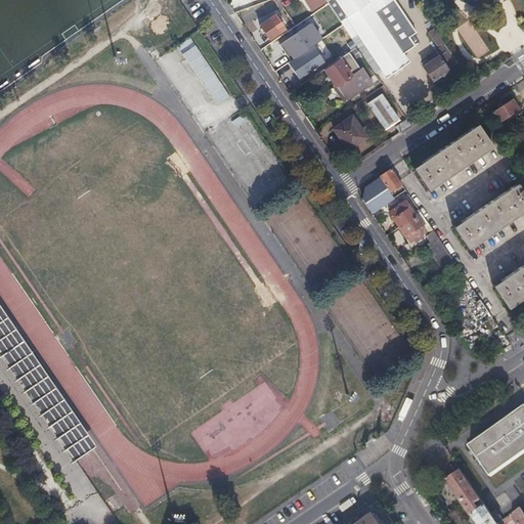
[(301,0),(315,20),(321,17),(313,6),(321,0),(301,0)]
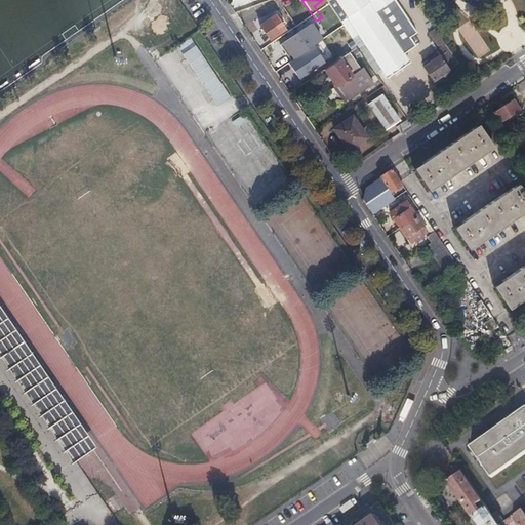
[(332,9),(328,4),(327,2),(325,0),(322,0),(314,6),(322,17),(332,9)]
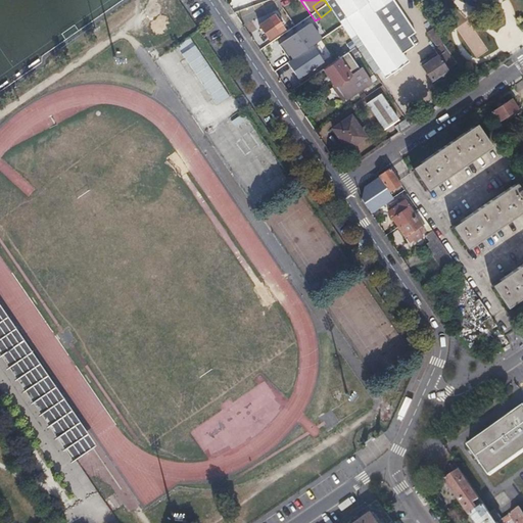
[(416,33),(392,0),(329,0),(326,2),(327,4),(331,9),(340,24),(355,46),(358,48),(364,44),(386,77),(407,63),(401,54),(414,46),(409,37),(416,33)]
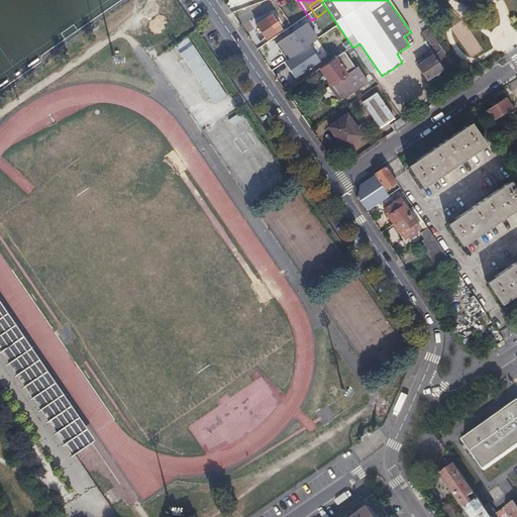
[(320,33),(336,23),(327,9),(317,17),(311,20),(320,33)]
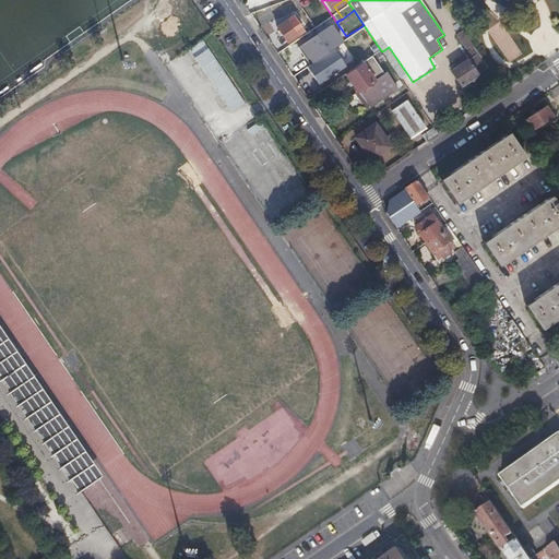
[(287,40),(293,36),(298,33),(302,30),(293,14),(277,25),(287,40)]
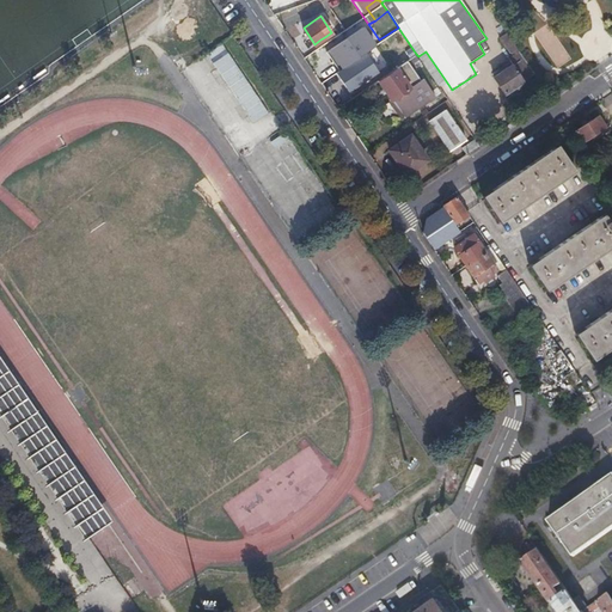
[(379,40),(398,66),(404,61),(416,54),(398,28),(379,40)]
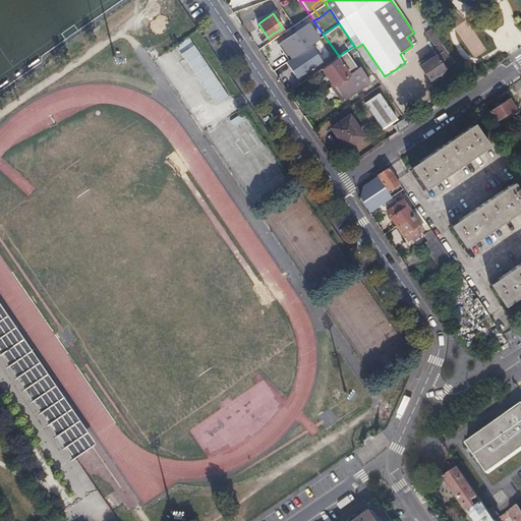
[(432,26),(425,31),(433,47),(441,43),(432,26)]
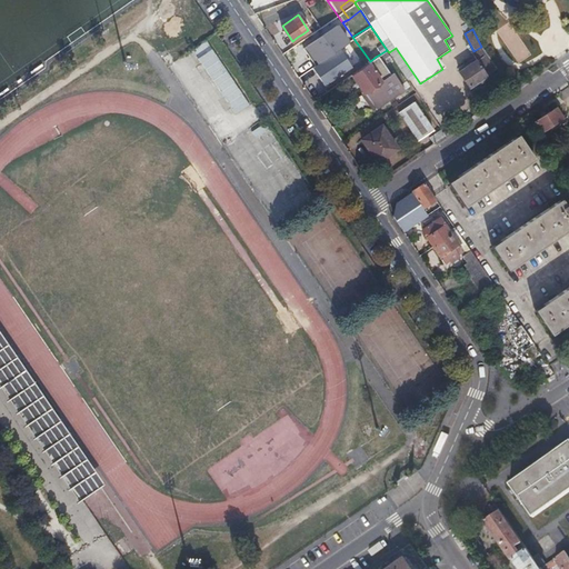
[(208,38),(191,49),(235,115),(251,103),(208,38)]
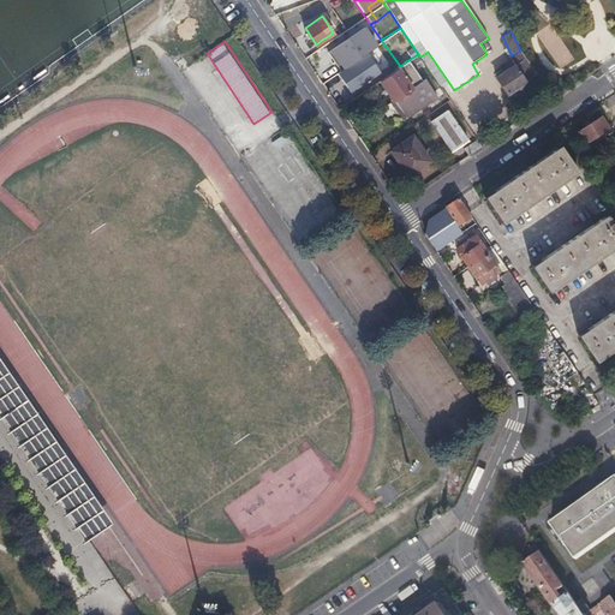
[(512,60),(517,66),(527,59),(523,52),(512,60)]
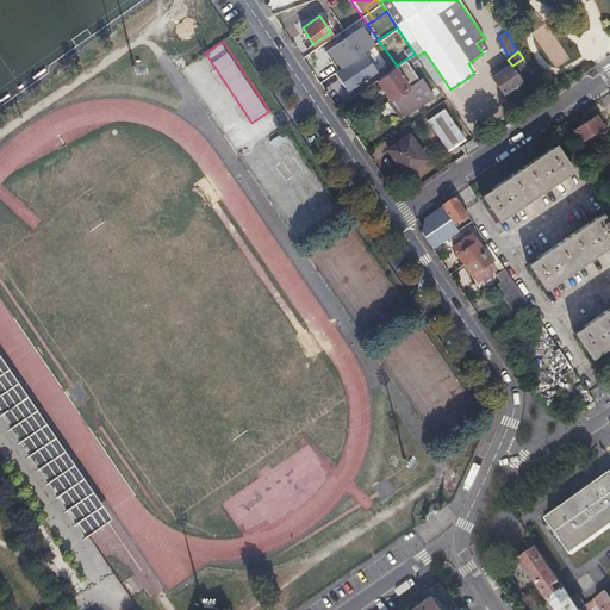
[(505,93),(506,94),(508,95),(509,97),(515,93),(515,89),(514,88),(534,74),(523,58),(512,66),(493,79),(504,94),(505,93)]
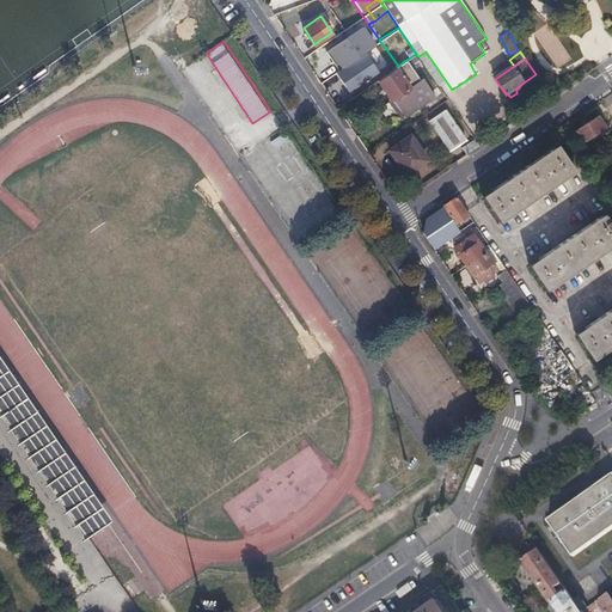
[(403,116),(418,105),(434,95),(422,77),(417,79),(404,61),(398,66),(377,80),(403,116)]
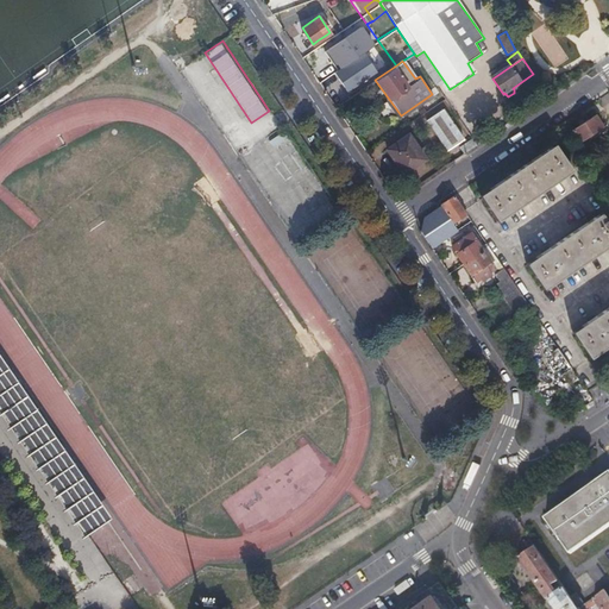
[(447,150),(456,145),(464,139),(443,110),(426,120),(447,150)]
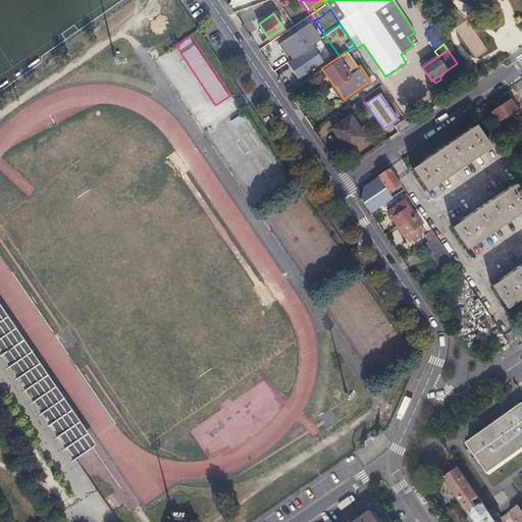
[(497,121),(507,115),(516,108),(510,99),(490,112),(497,121)]
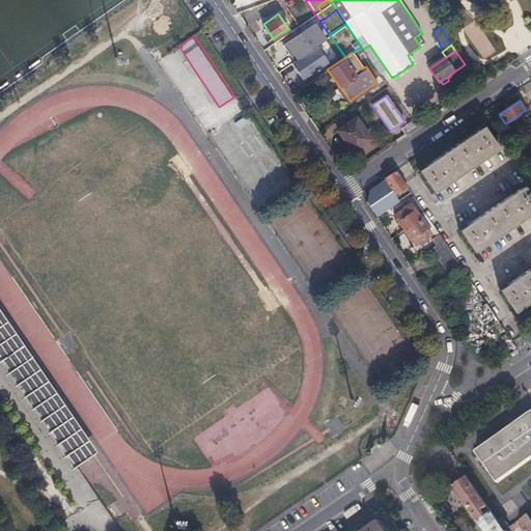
[(247,114),(234,121),(239,128),(251,120),(247,114)]
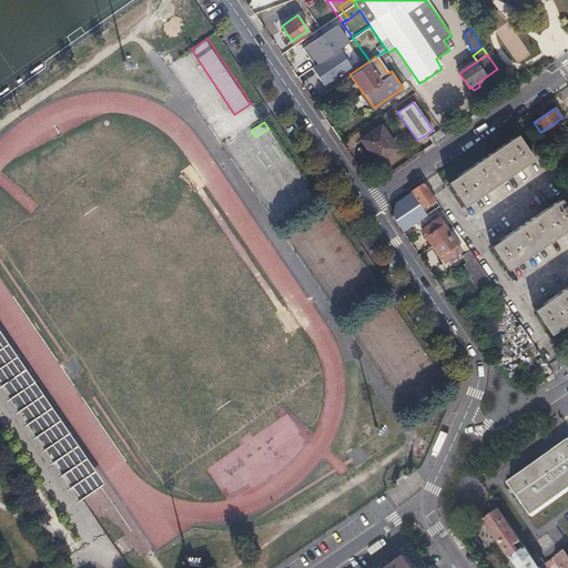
[(368,146),(374,153),(378,160),(395,149),(379,127),(362,138),(367,146),(368,146)]
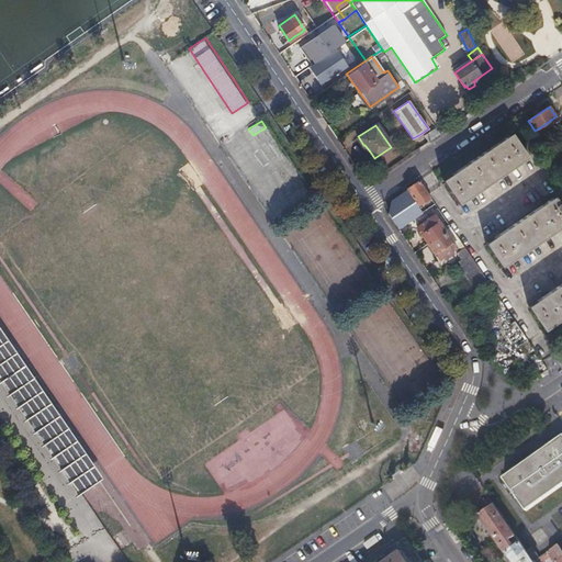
[(440,135),(438,132),(436,130),(427,136),(430,142),(440,135)]
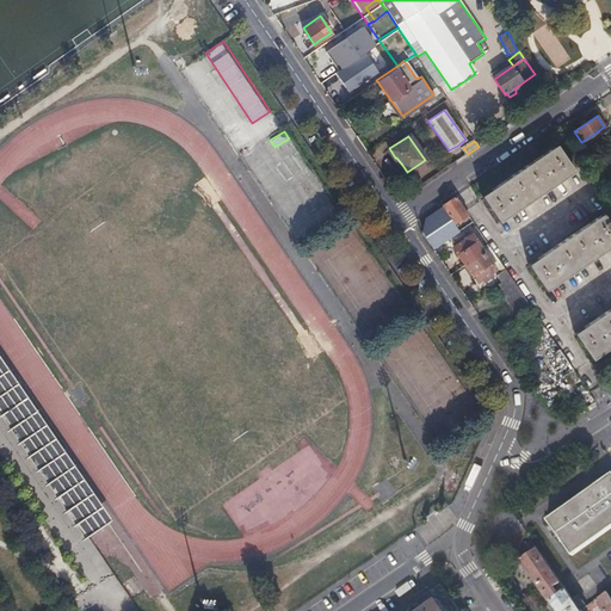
[(499,221),(537,196),(574,171),(556,146),(482,196),(499,221)]
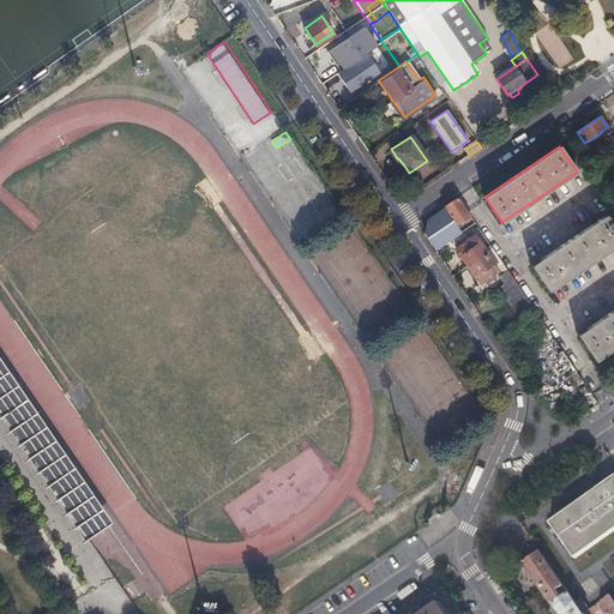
[(425,234),(431,242),(437,251),(462,233),(457,226),(471,216),(458,198),(428,218),(425,234)]
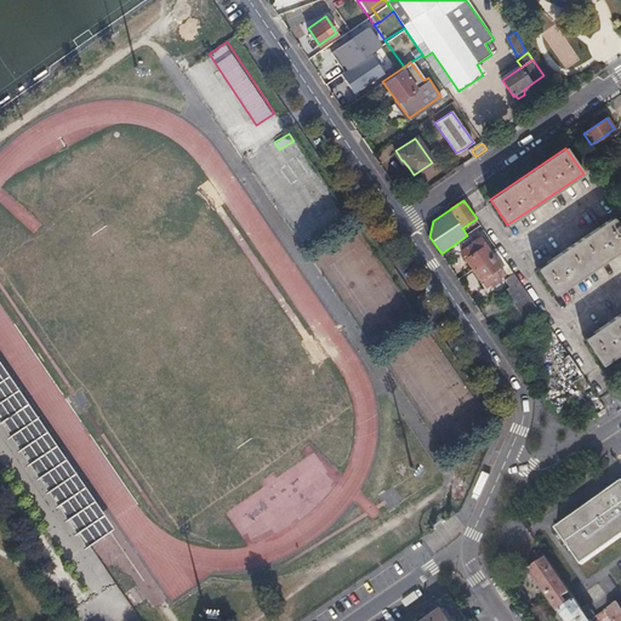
[(537,268),(546,281),(554,295),(620,249),(620,229),(613,217),(537,268)]
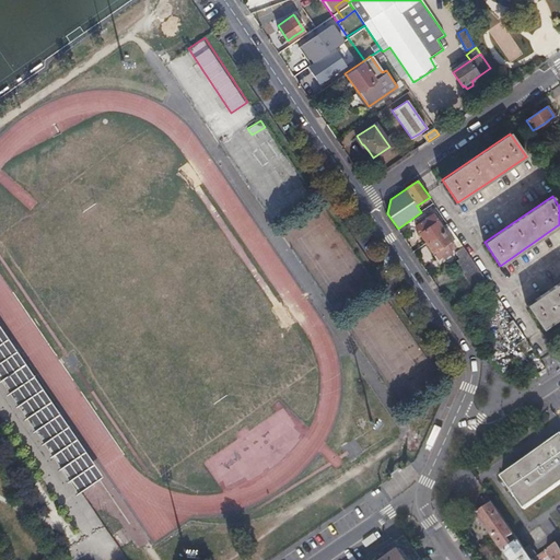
[(427,243),(444,231),(433,216),(428,219),(426,216),(418,221),(420,224),(417,228),(427,243)]
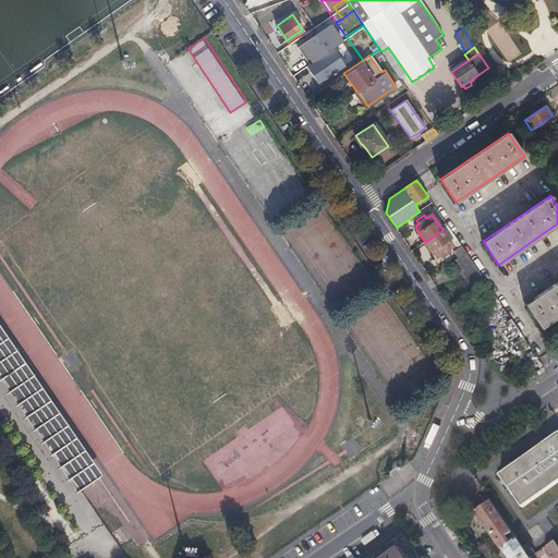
[(452,246),(443,230),(425,242),(436,257),(439,255),(441,258),(450,252),(448,250),(452,246)]
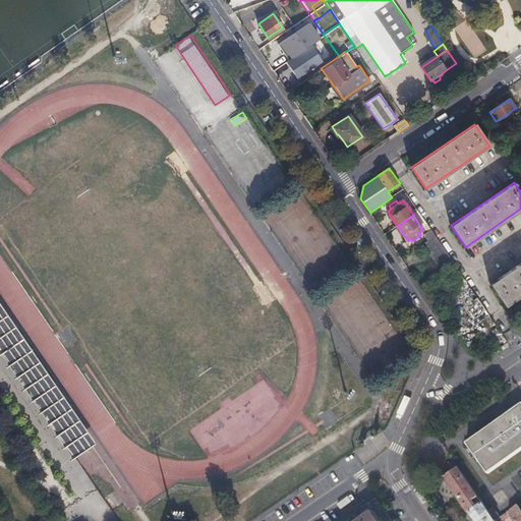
[(424,235),(427,239),(430,243),(428,244),(432,250),(441,244),(431,230),(424,235)]
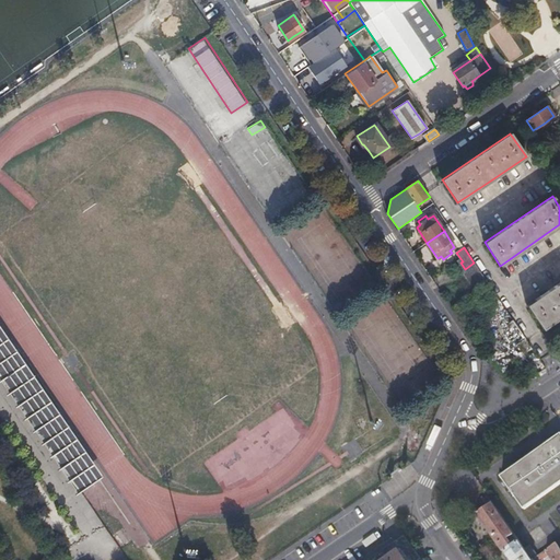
[(440,290),(450,282),(459,276),(453,267),(433,281),(440,290)]
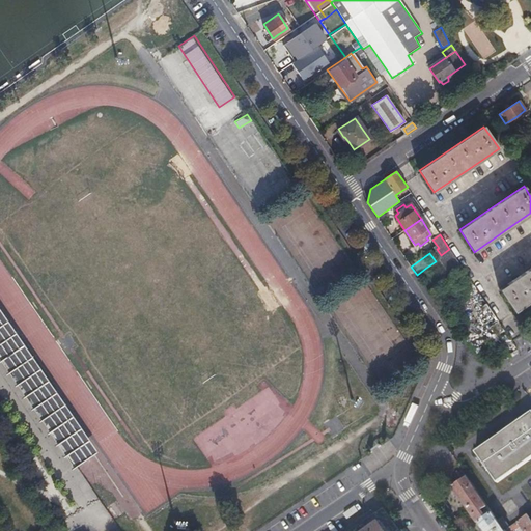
[(514,312),(530,300),(530,267),(499,288),(514,312)]
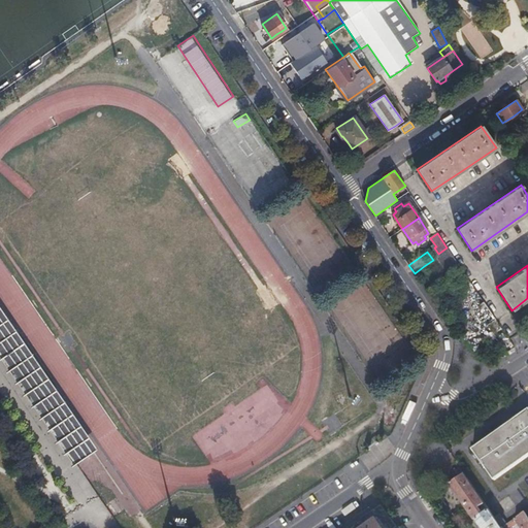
[(484,301),(473,308),(463,316),(475,333),(496,319),(484,301)]
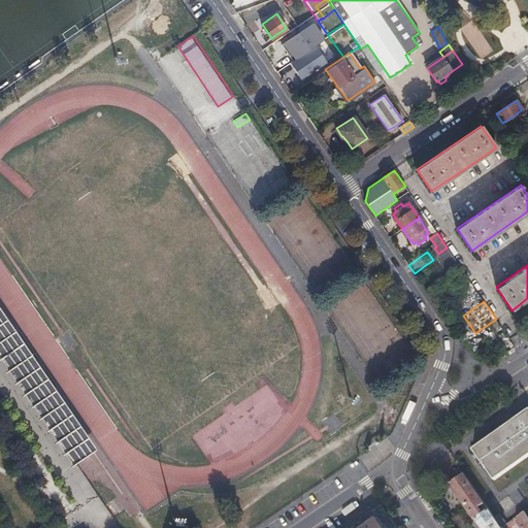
[(92,453),(31,364),(0,318),(0,355),(75,465),(92,453)]
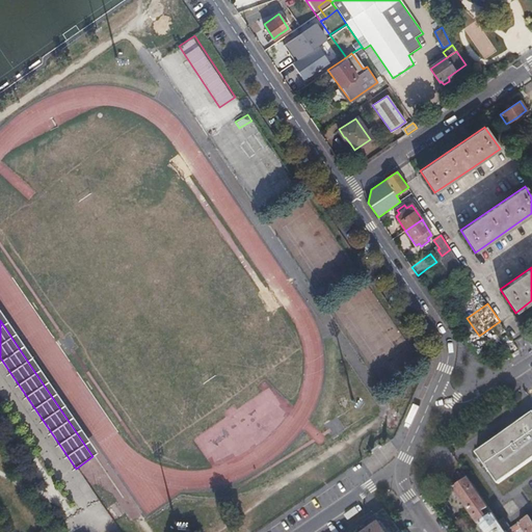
[(500,483),(528,462),(531,459),(531,413),(478,452),(500,483)]
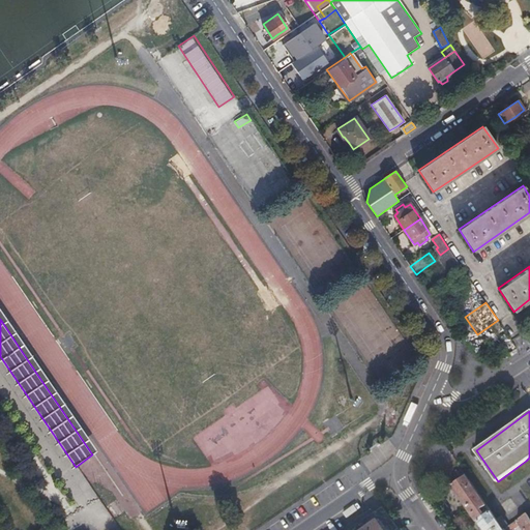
[(380,445),(367,453),(370,455),(381,447),(380,445)]
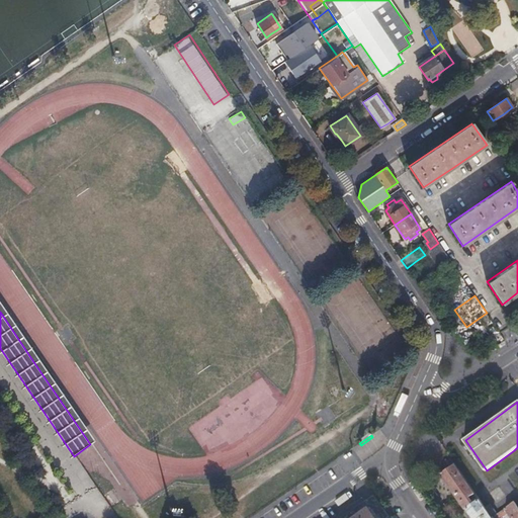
[(469,517),(493,517),(454,464),(439,476),(469,517)]
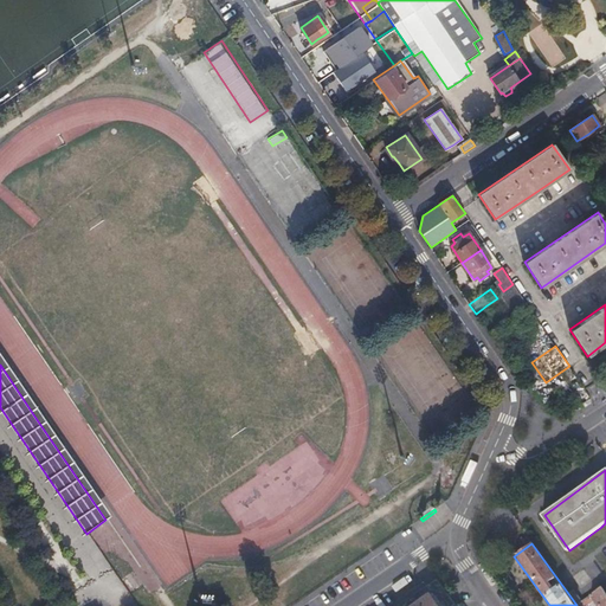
[(571,595),(574,600),(578,605),(584,601),(577,591),(571,595)]
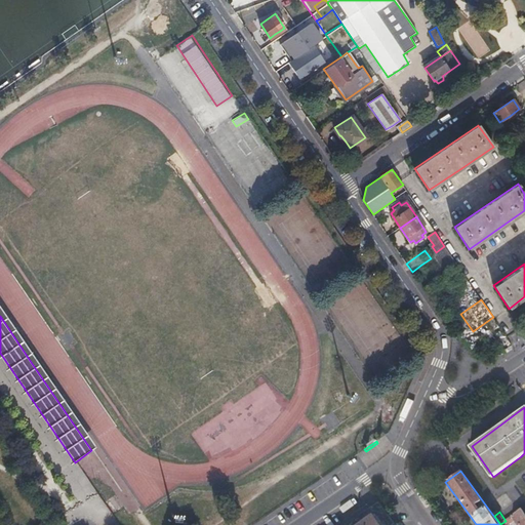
[(511,524),(517,522),(519,524),(524,524),(524,513),(523,512),(509,521),(511,524)]
